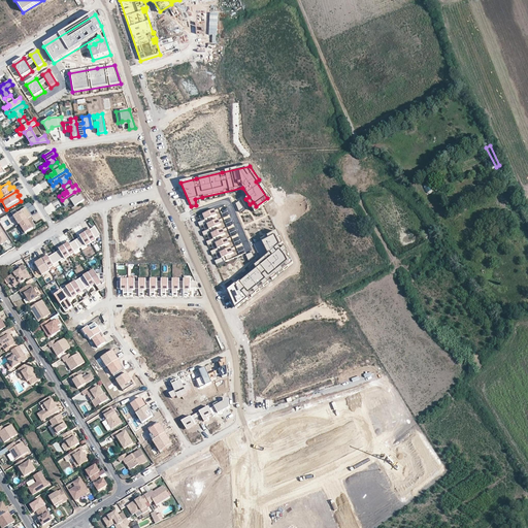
[(72,200),(75,205),(85,199),(81,194),(77,197),(74,192),(62,200),(65,205),(69,202),(68,201),(71,199),(72,200)]
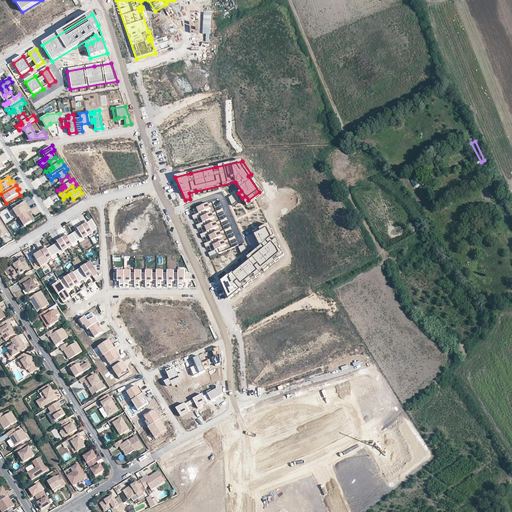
[(13,208),(18,217),(19,216),(31,209),(25,200),(13,208)]
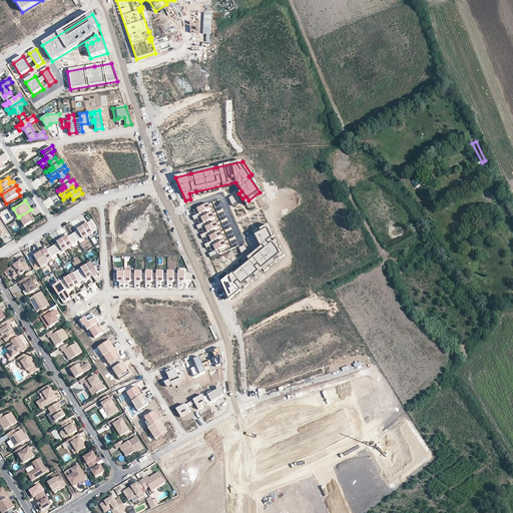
[(198,213),(192,216),(194,220),(200,217),(202,216),(201,212),(210,208),(209,205),(207,206),(207,204),(196,208),(198,213)]
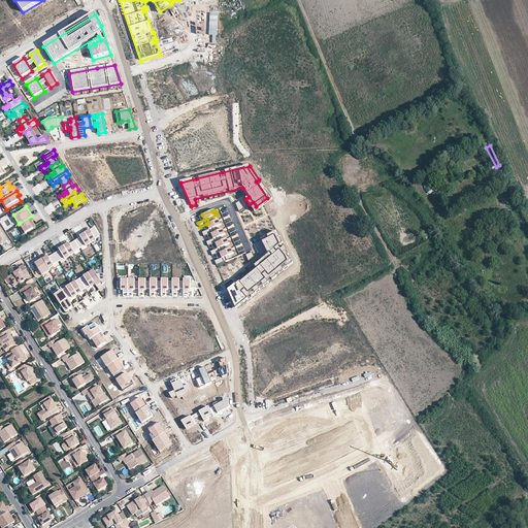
[(32,216),(20,223),(22,227),(20,228),(24,234),(36,226),(34,223),(33,223),(31,221),(32,220),(34,219),(32,216)]
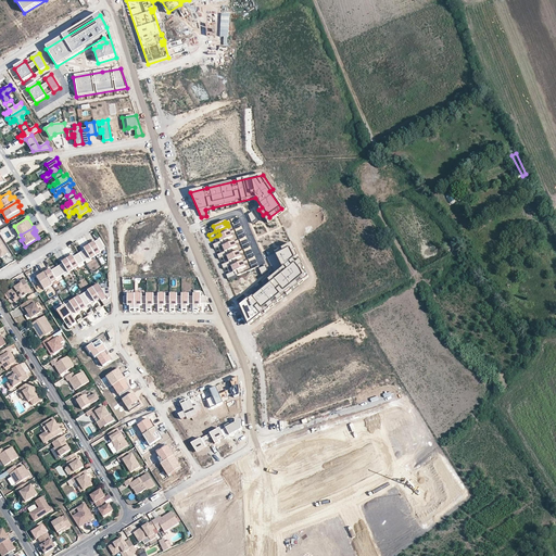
[(219,241),(213,244),(214,249),(222,245),(224,244),(223,240),(232,236),(231,232),(229,234),(229,231),(219,235),(217,236),(219,241)]
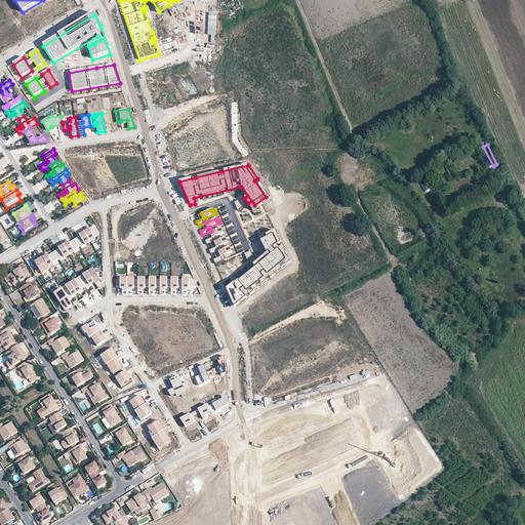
[(86,229),(83,231),(90,241),(97,237),(98,233),(94,228),(88,232),(86,229)]
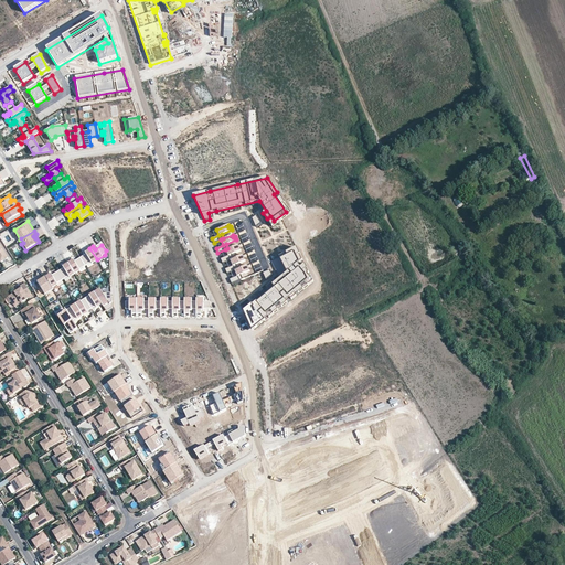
[(227,255),(221,258),(222,263),(230,259),(232,258),(231,255),(241,249),(238,246),(237,247),(237,245),(227,248),(225,249),(226,252),(227,255)]
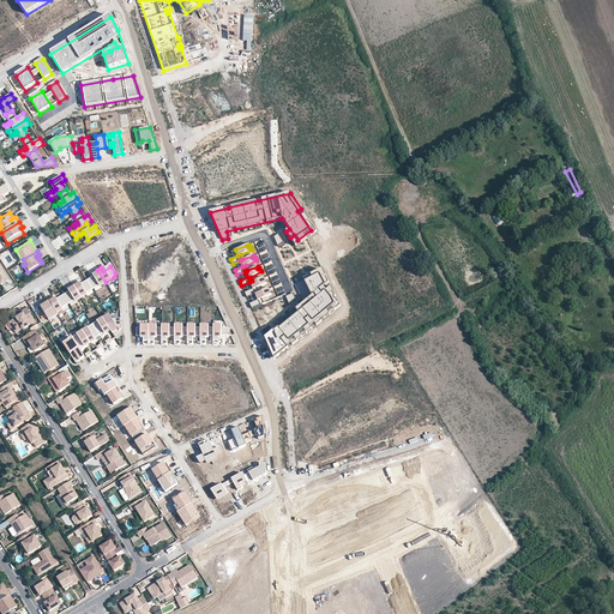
[(341,306),(323,269),(304,278),(312,296),(296,309),(298,312),(277,329),(265,338),(275,360),(341,306)]
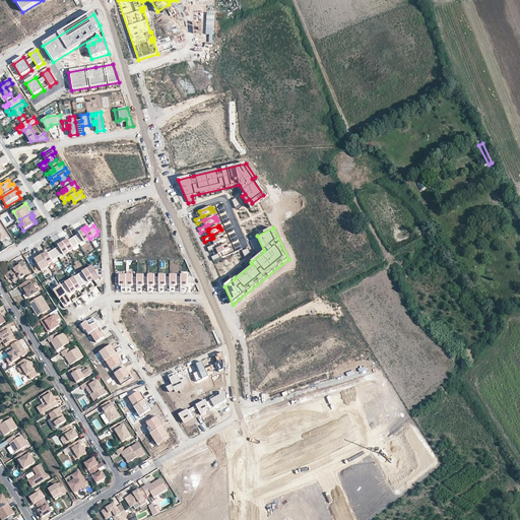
[(89,239),(82,229),(79,231),(81,233),(74,238),(78,245),(89,239)]
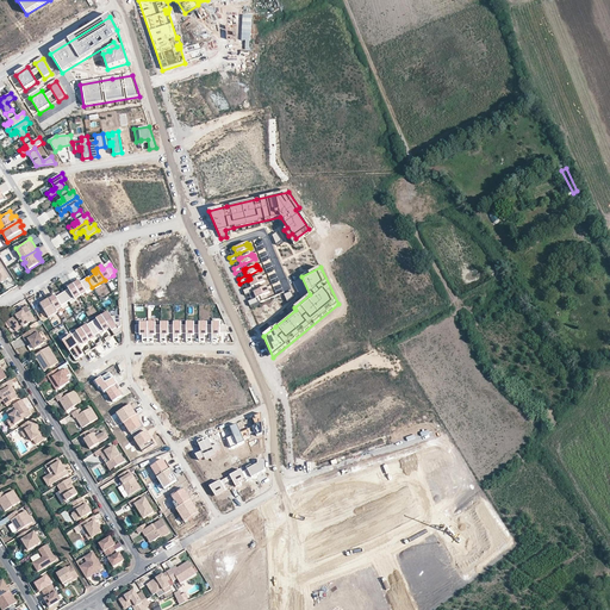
[(250,286),(243,290),(244,294),(253,291),(255,290),(254,286),(265,280),(262,277),(261,278),(261,275),(250,279),(248,280),(250,286)]
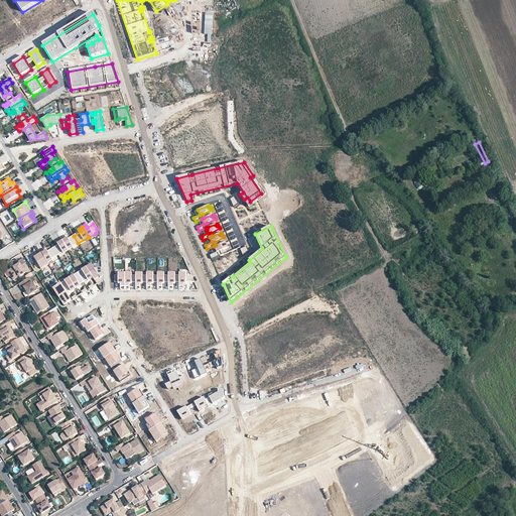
[(65,238),(61,239),(68,250),(78,243),(74,236),(67,240),(65,238)]
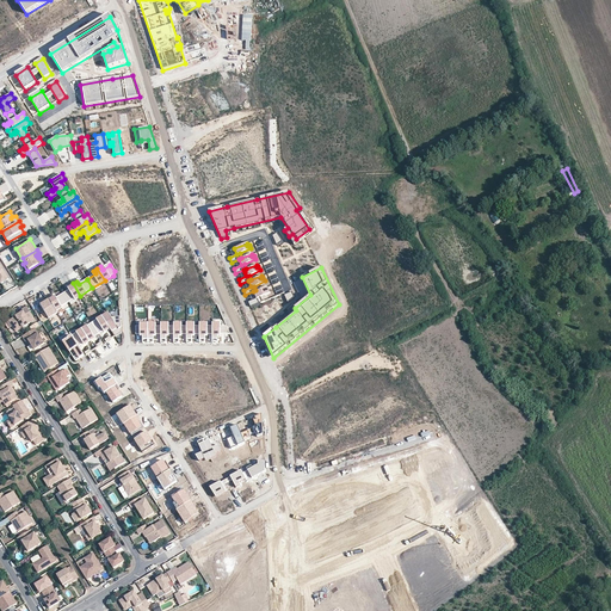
[(80,296),(73,283),(69,285),(72,289),(62,295),(68,303),(80,296)]
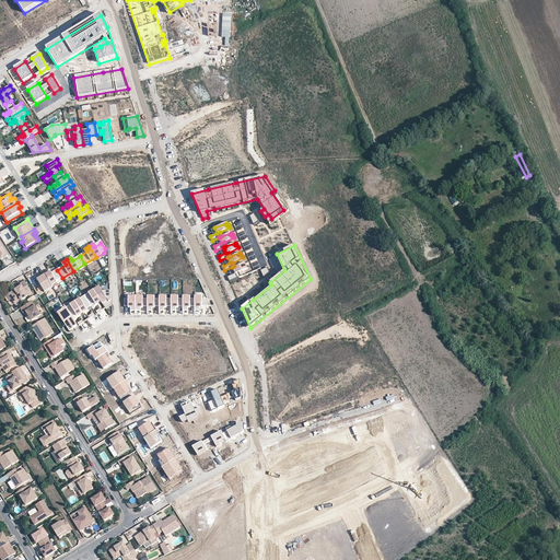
[(234,272),(228,276),(229,280),(238,277),(237,272),(247,268),(245,264),(244,265),(243,263),(234,266),(232,267),(234,272)]
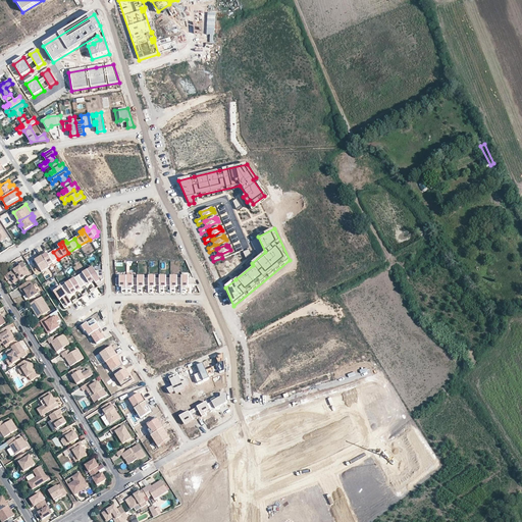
[(44,253),(41,255),(48,265),(58,259),(53,252),(46,256),(44,253)]
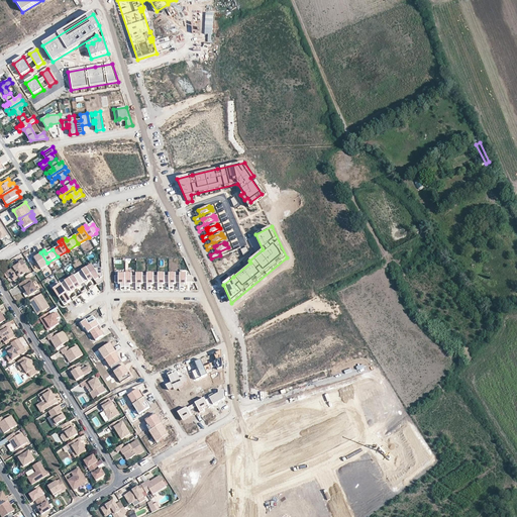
[(47,263),(40,252),(33,257),(41,270),(48,266),(47,263)]
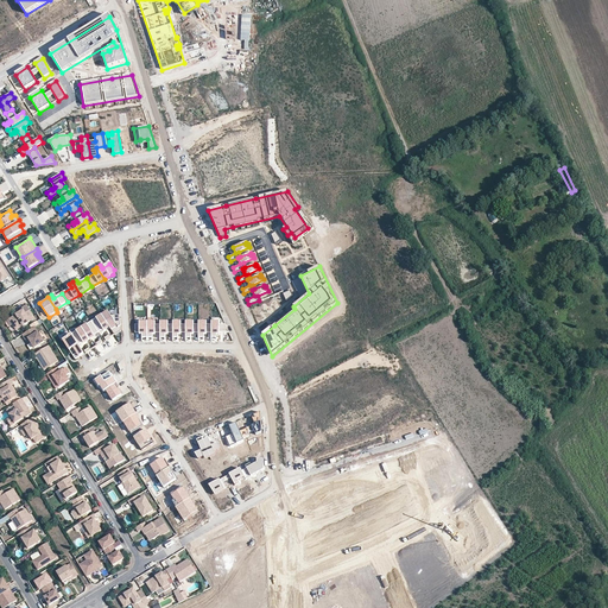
[(33,317),(27,306),(23,310),(24,311),(17,316),(10,321),(7,322),(5,323),(10,329),(11,328),(13,327),(17,331),(31,322),(30,320),(33,317)]
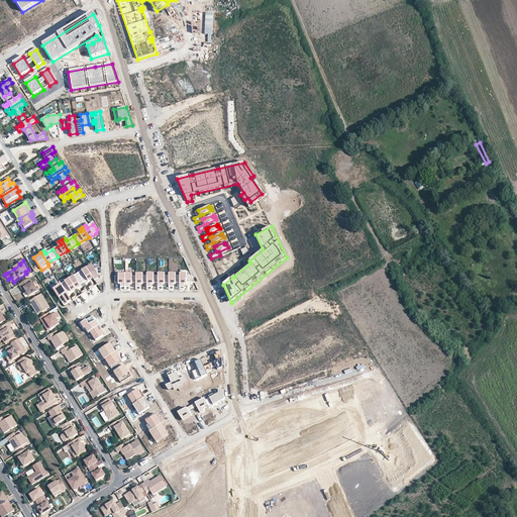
[(92,265),(87,268),(92,278),(97,285),(103,282),(102,270),(95,270),(92,265)]
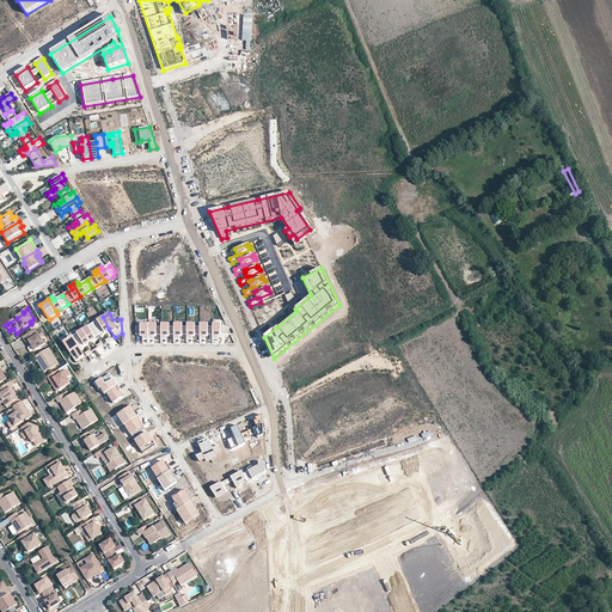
[(102,317),(92,324),(99,335),(109,329),(103,317),(102,317)]
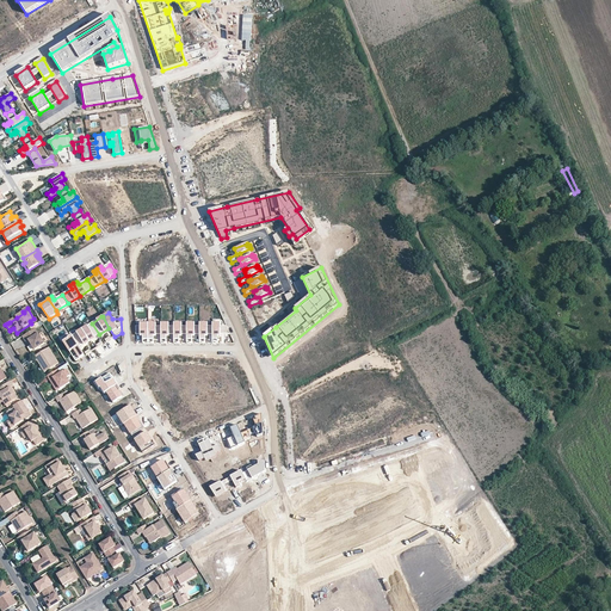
[(92,323),(82,329),(90,340),(99,334),(92,323)]
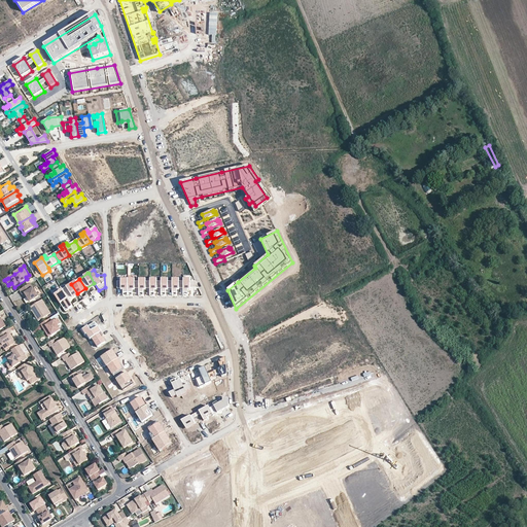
[(128,293),(128,279),(120,279),(120,282),(116,282),(117,288),(124,288),(124,293),(128,293)]
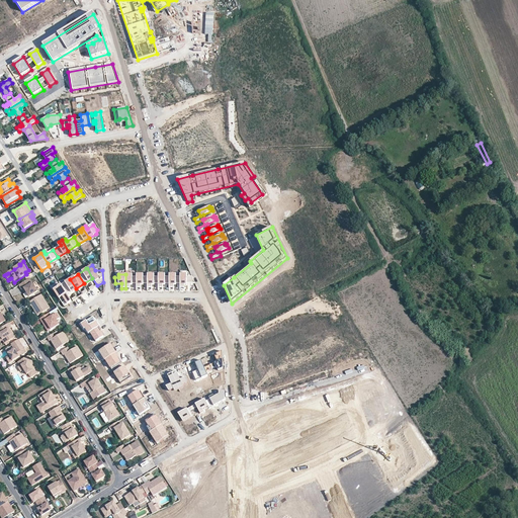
[(133,274),(125,274),(125,288),(131,288),(131,283),(137,283),(137,276),(133,277),(133,274)]
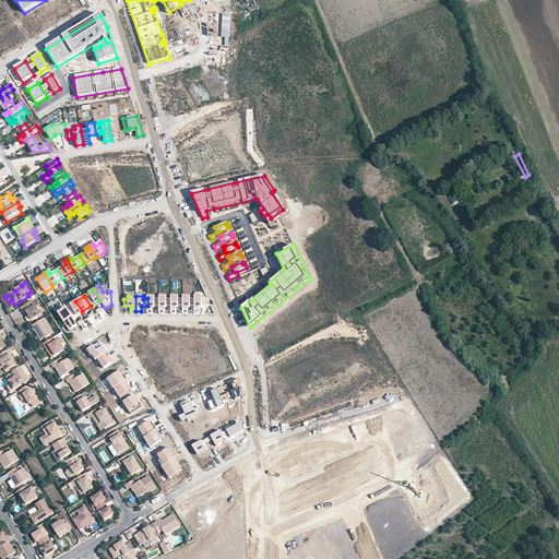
[(155,296),(147,296),(147,298),(147,306),(147,311),(152,311),(152,306),(159,306),(159,298),(155,298),(155,296)]
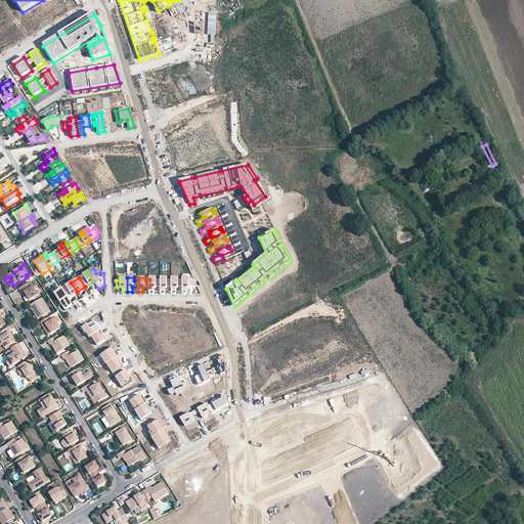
[(156,277),(149,277),(149,279),(149,287),(149,292),(154,292),(154,287),(160,287),(160,279),(156,279),(156,277)]
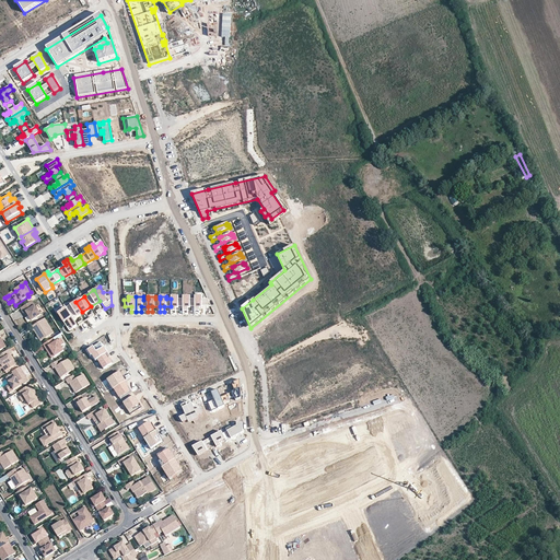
[(178,296),(171,296),(171,299),(171,306),(171,312),(176,312),(176,306),(183,306),(183,299),(178,299),(178,296)]
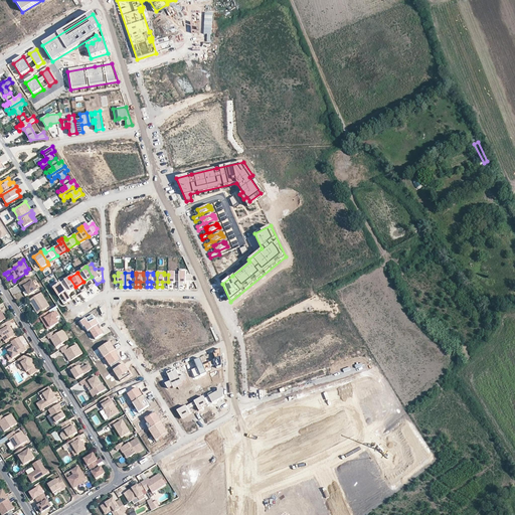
[(175,273),(168,273),(168,275),(168,282),(168,287),(173,287),(173,282),(179,282),(179,275),(175,275),(175,273)]
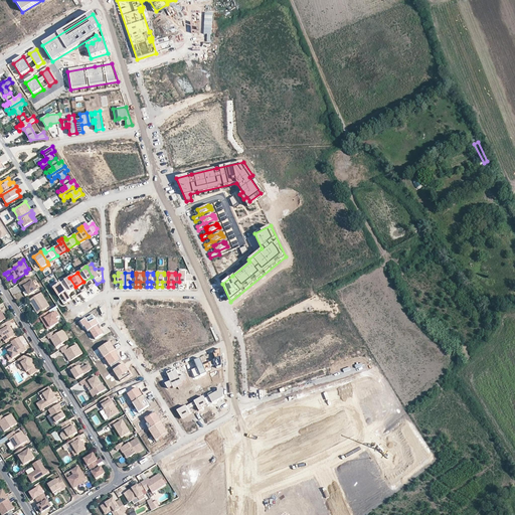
[(186,273),(179,273),(179,275),(179,282),(179,287),(183,287),(183,282),(194,282),(191,275),(186,275),(186,273)]
